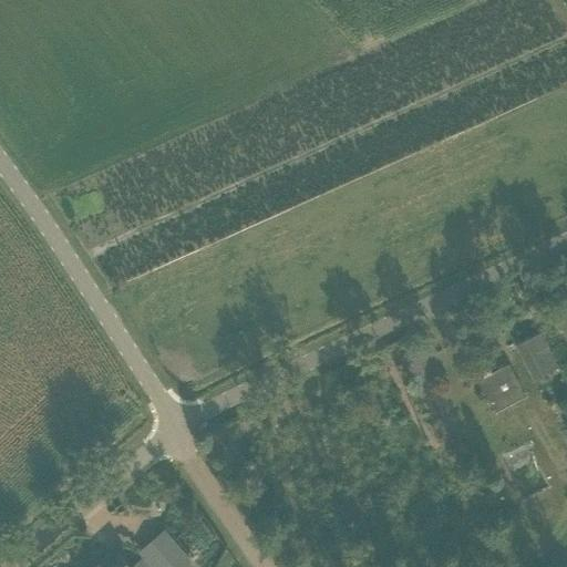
[(517,346),(535,381),(557,370),(540,334),(517,346)]
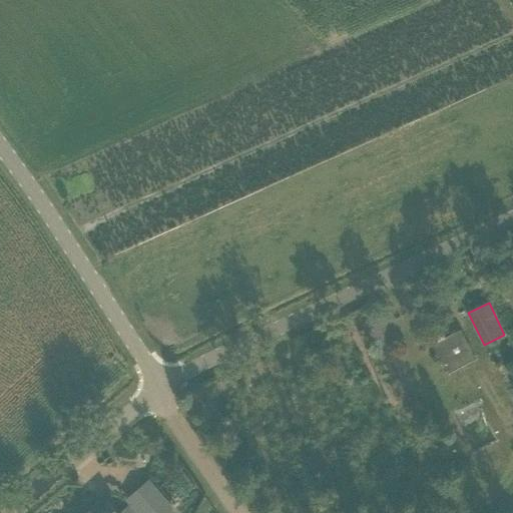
[(461,329),(432,344),(442,364),(471,349),(461,329)]
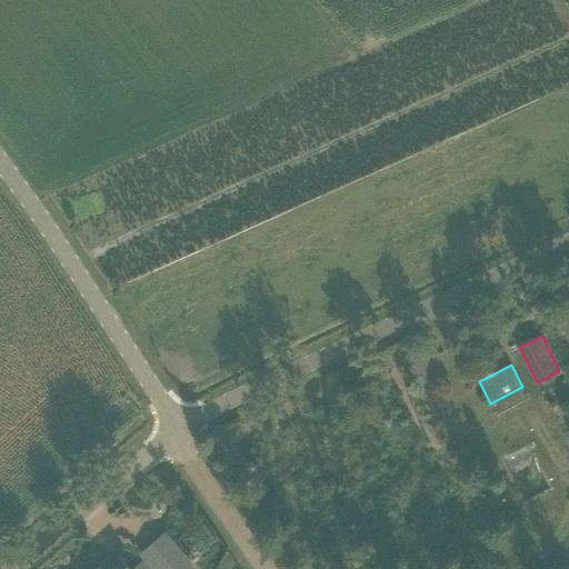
[(149,566),(151,568),(171,568),(185,558),(173,545),(149,566)]
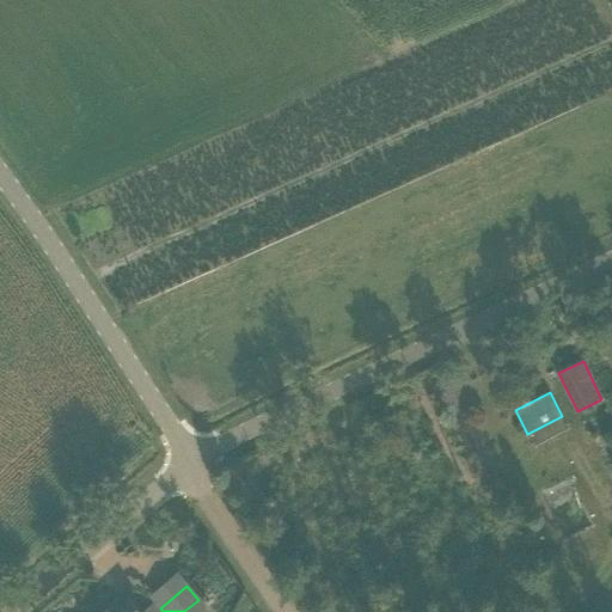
[(103,611),(140,611),(124,593),(103,611)]
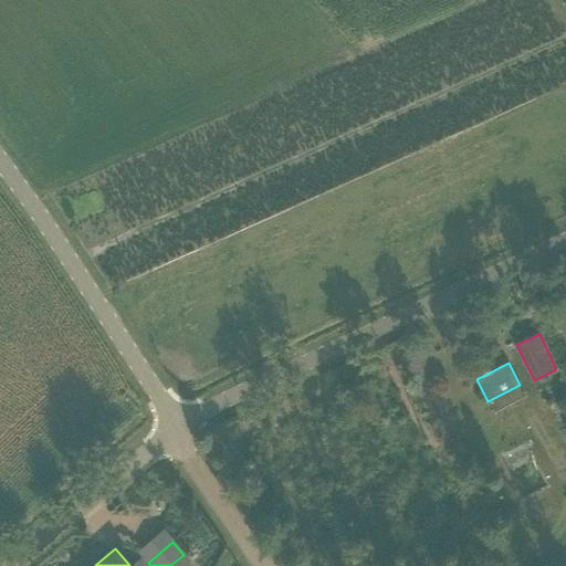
[(198,565),(185,556),(177,565),(198,565)]
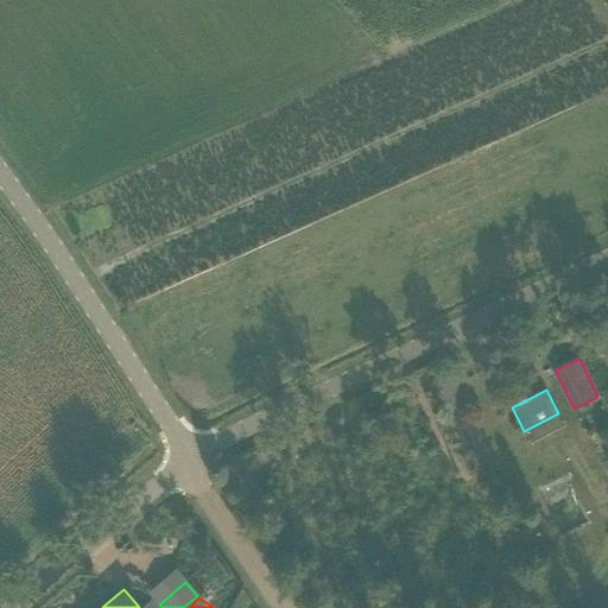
All buildings are outlined.
